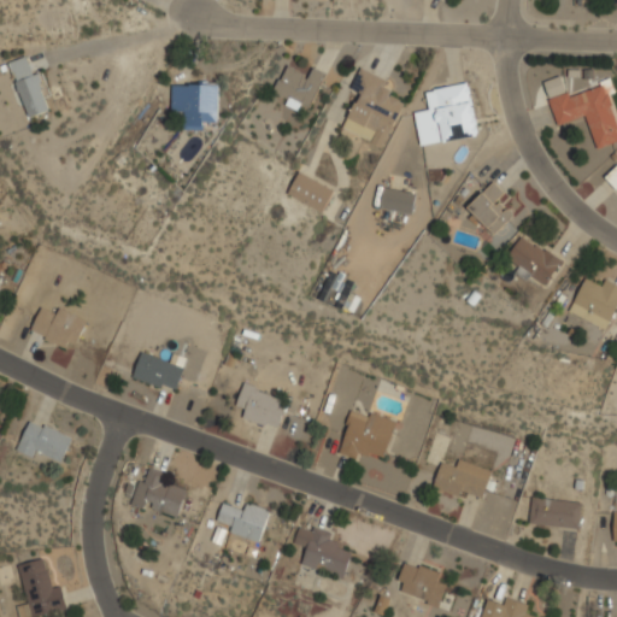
[(27,117),(50,111),(31,54),(10,62),(27,117)]
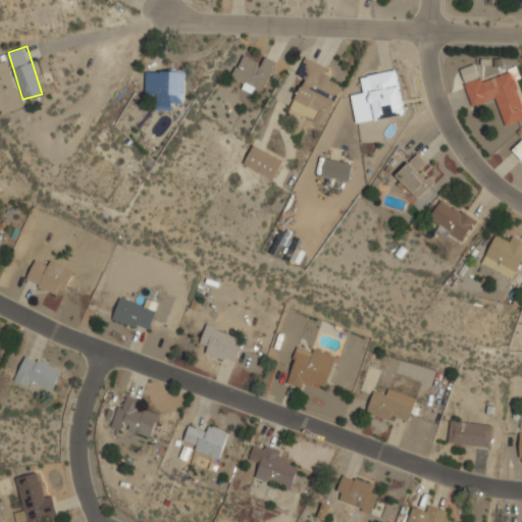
[(331,68),(304,56),(296,76),(303,80),(291,109),(326,124),(343,86),(327,80),(331,68)]
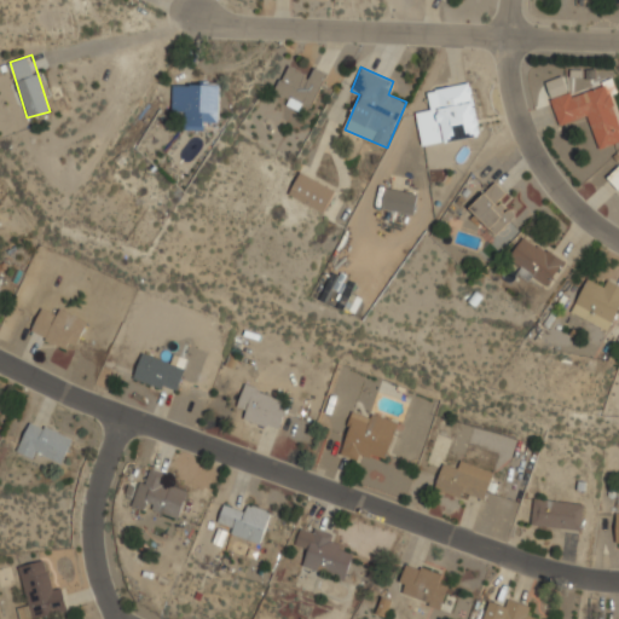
[(325,73),(313,69),(311,76),(285,68),(276,92),(289,97),(287,100),(312,110),(325,73)]
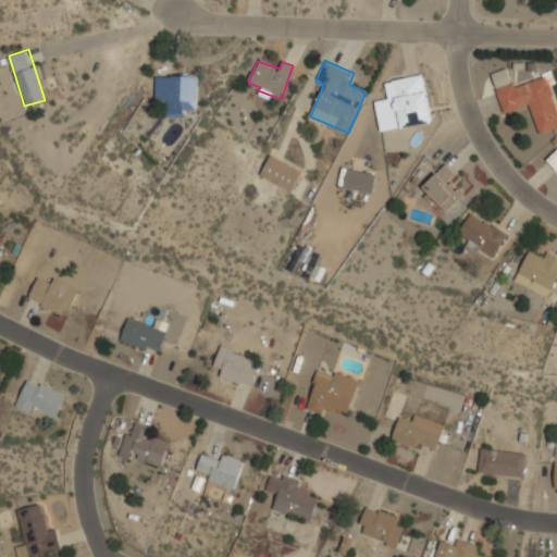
[(155,101),(165,101),(165,115),(184,115),(184,109),(197,109),(197,74),(155,74),(155,101)]
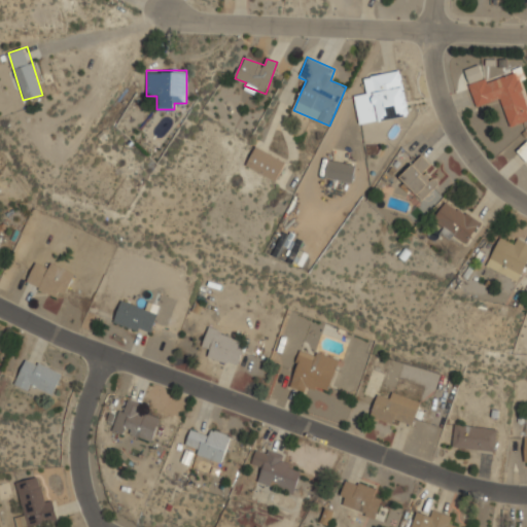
[(354,96),(358,124),(410,116),(402,70),(363,75),(366,94),(354,96)]
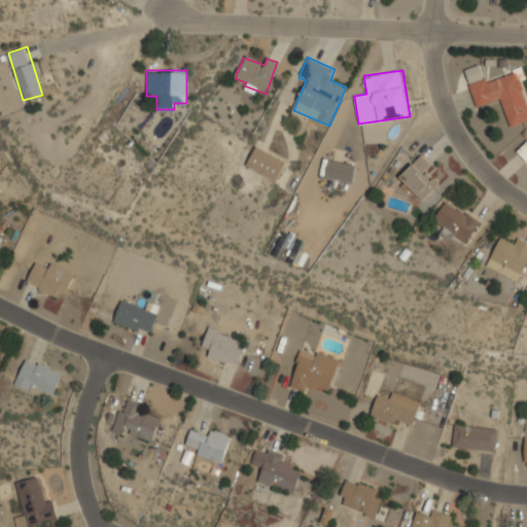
[(468,83),(476,106),(501,99),(508,127),(526,120),(526,98),(519,70),(468,83)]
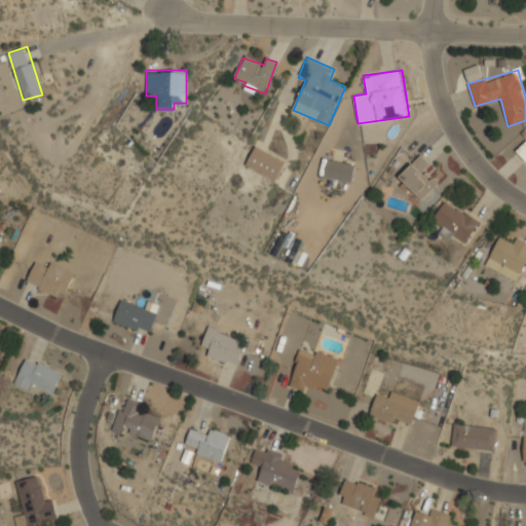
[(525,141),(516,150),(525,162),(525,141)]
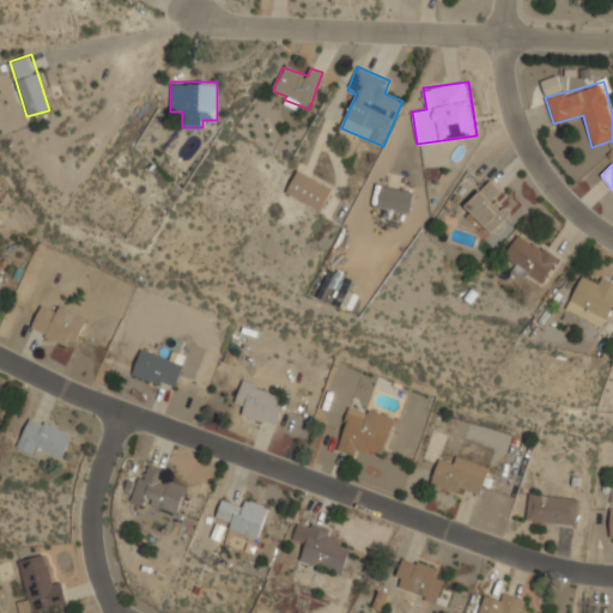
[(332,189),(298,170),(285,192),(320,211),(332,189)]
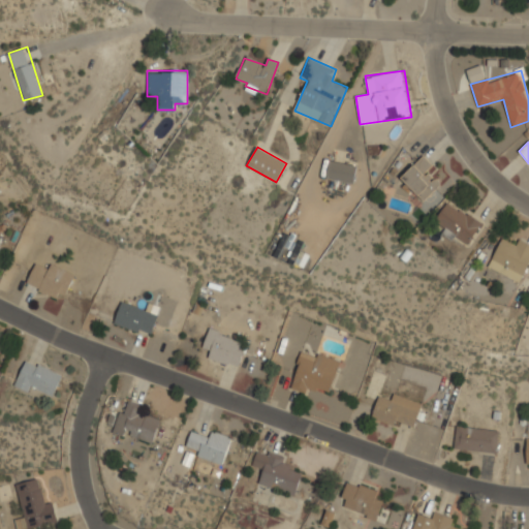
[(438,170),(424,155),(401,178),(424,200),(441,184),(433,176),(438,170)]
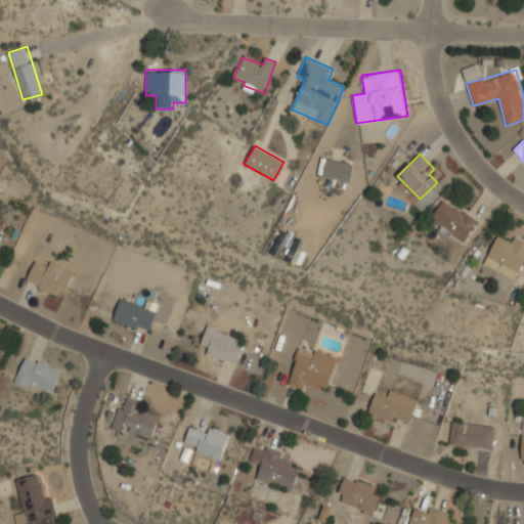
[(354,163),(325,158),(322,177),(350,182),(354,163)]
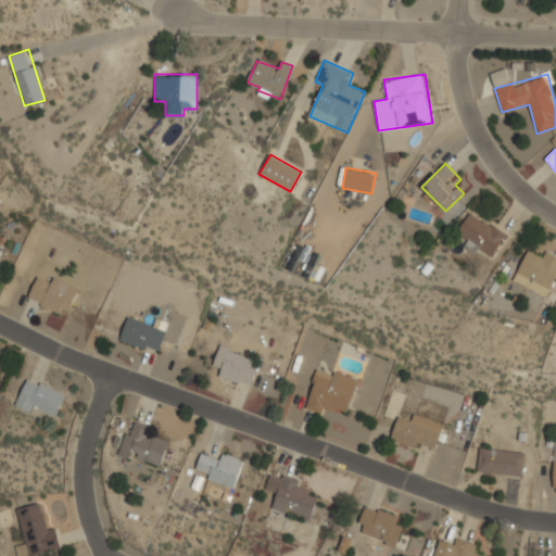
[(456,232),(468,240),(466,242),(491,258),(506,236),(469,213),(456,232)]
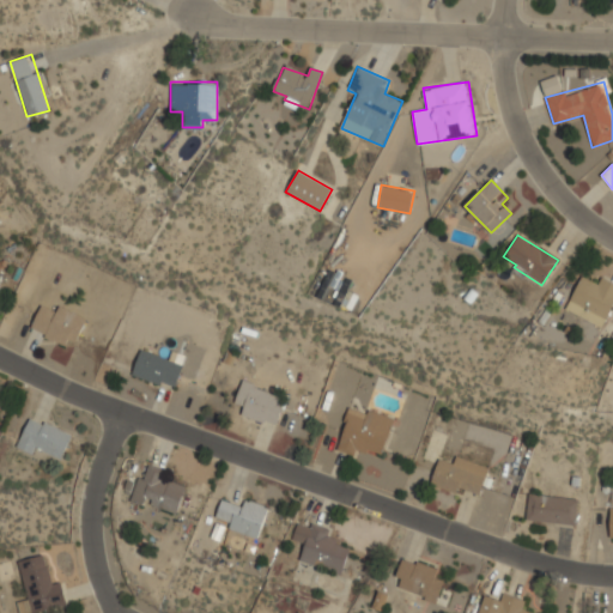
[(565,309),(605,327),(612,308),(612,281),(598,274),(593,284),(580,278),(565,309)]
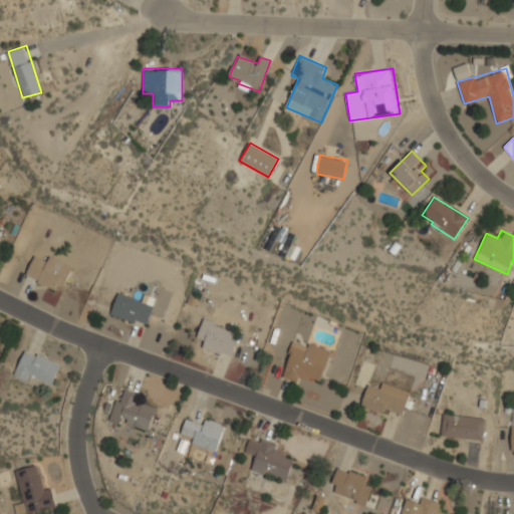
[(46,261),(33,256),(25,278),(54,289),(57,283),(64,286),(72,265),(48,256),(46,261)]
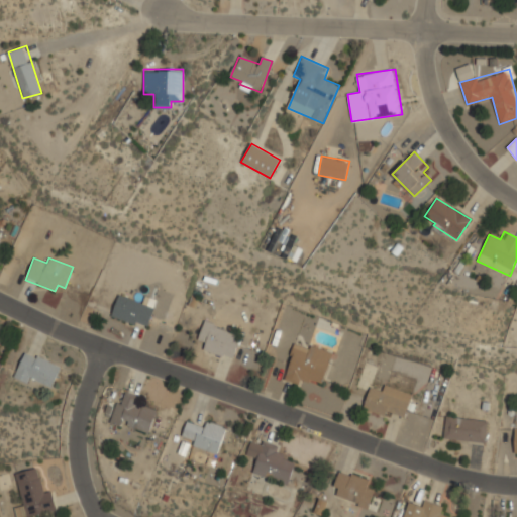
[(111,316),(146,328),(154,307),(118,294),(111,316)]
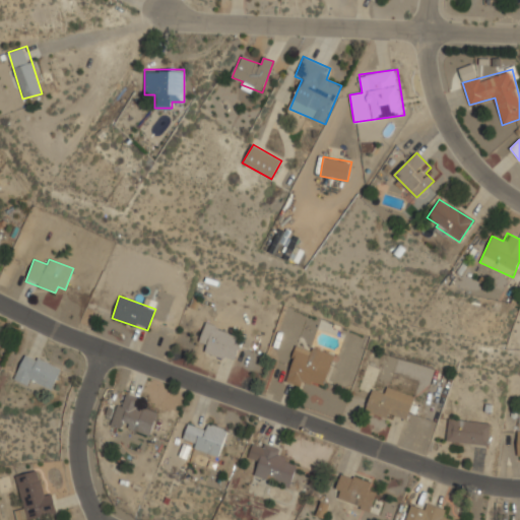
[(243,338),(206,322),(197,343),(205,346),(204,350),(233,363),(243,338)]
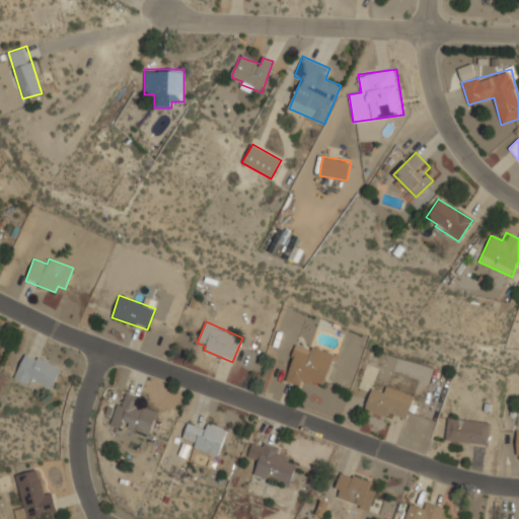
[(324,385),(335,354),(312,347),(310,353),(295,348),(284,382),(300,387),(303,378),(324,385)]
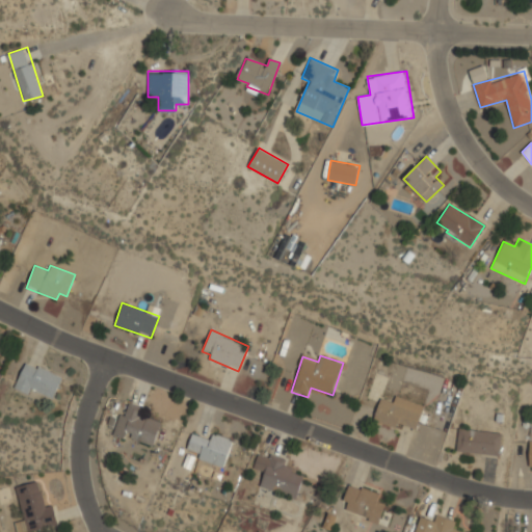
[(50,402),(62,378),(27,361),(15,384),(50,402)]
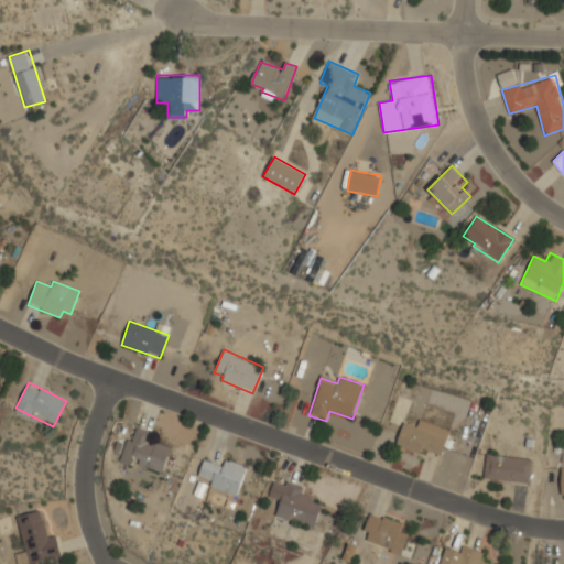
[(397,443),(440,458),(449,431),(419,419),(415,427),(404,423),(397,443)]
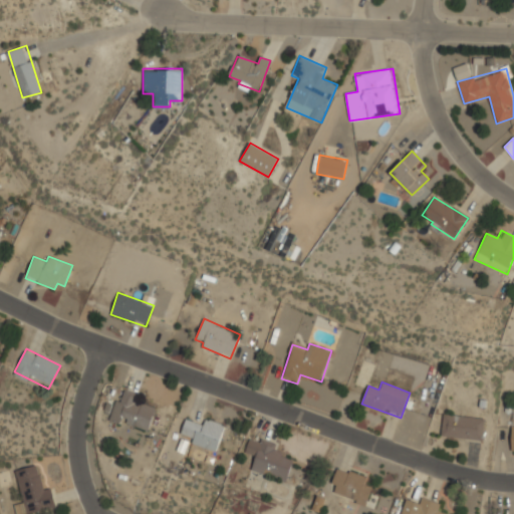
[(116,398),(109,420),(148,432),(155,409),(136,403),(139,394),(125,390),(122,400),(116,398)]
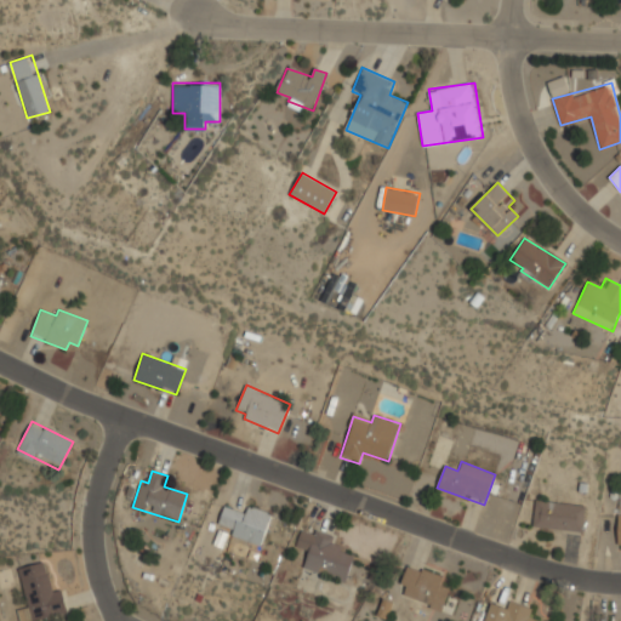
[(586,506),(536,500),(533,527),(584,533),(586,506)]
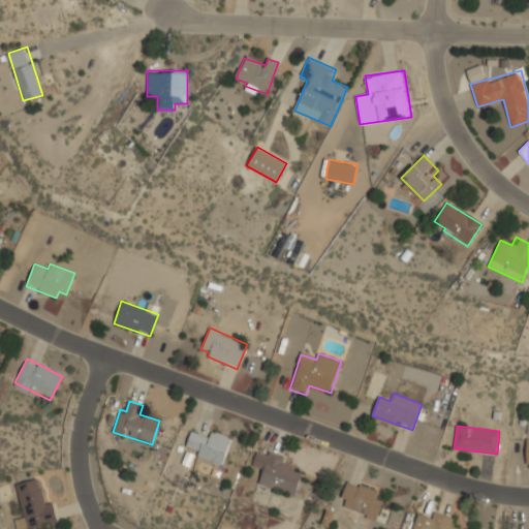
[(209,437),(190,432),(185,453),(223,463),(230,437),(210,431),(209,437)]
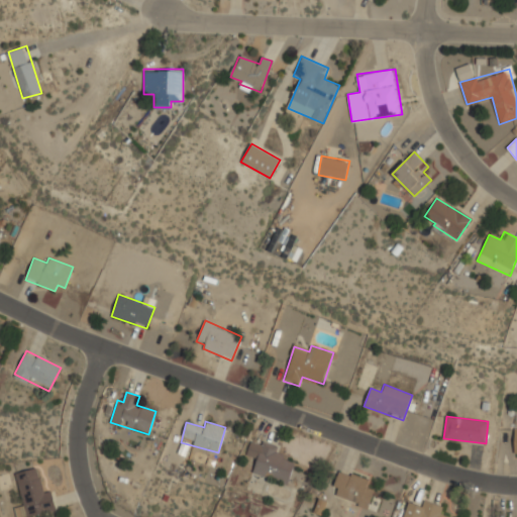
[(289,485),(298,456),(250,442),(246,455),(256,459),(252,474),(289,485)]
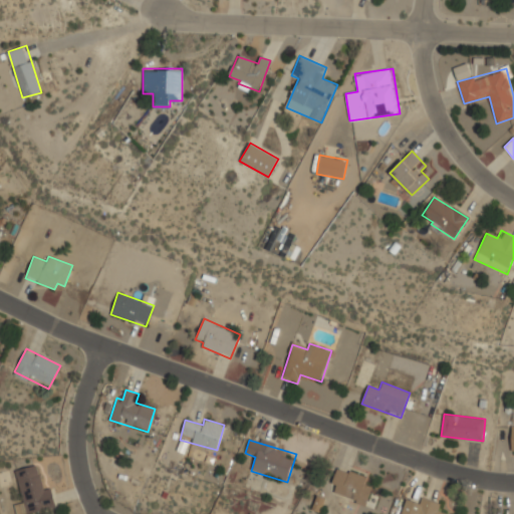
[(16,513),(26,513),(56,508),(52,486),(42,488),(37,465),(16,469),(23,503),(15,505),(16,513)]
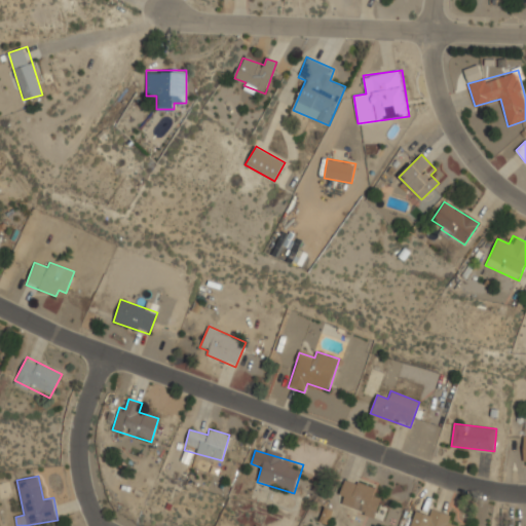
[(336,502),(375,518),(382,500),(372,496),(375,489),(347,477),(336,502)]
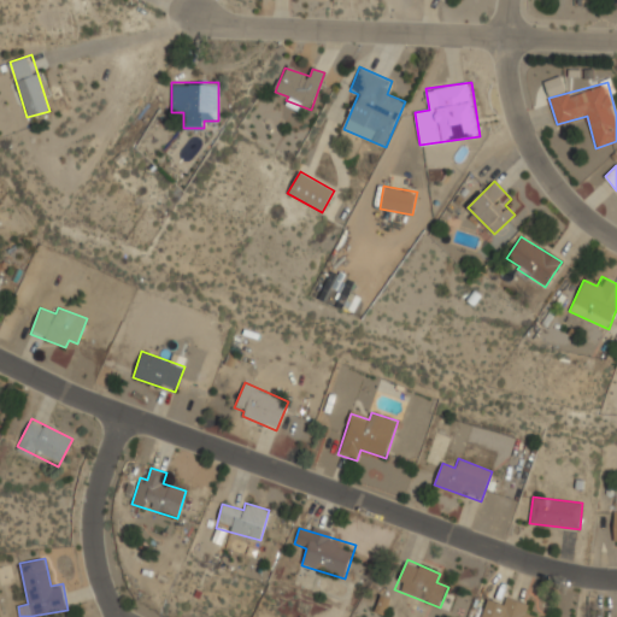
[(480,616),(532,616),(529,616),(533,605),(504,595),(500,604),(486,600),(480,616)]
